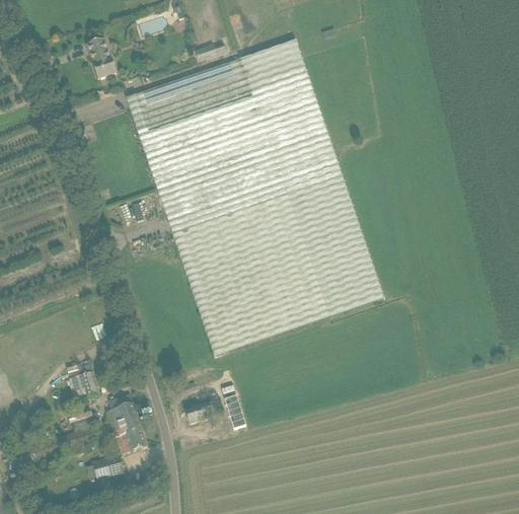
[(174,10),(176,11),(178,17),(184,15),(182,9),(181,9),(182,7),(181,3),(178,2),(180,1),(180,0),(173,0),(174,3),(173,6),(174,10)]
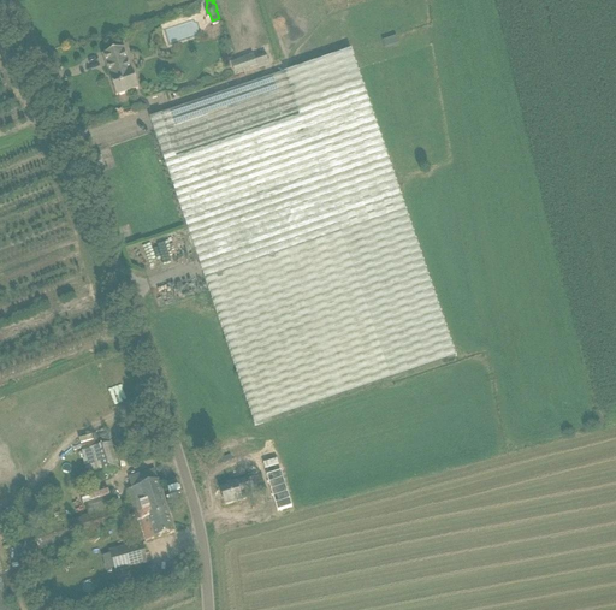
[(123,43),(102,49),(111,73),(110,73),(116,92),(138,83),(131,65),(130,65),(123,43)]
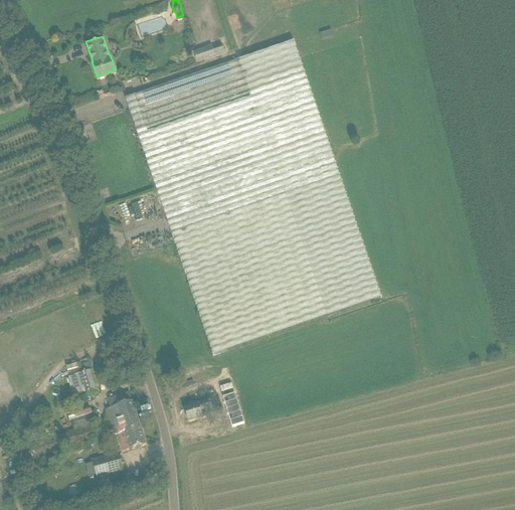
[(381,294),(294,38),(239,56),(134,92),(125,96),(212,352),(327,313),(381,294)]
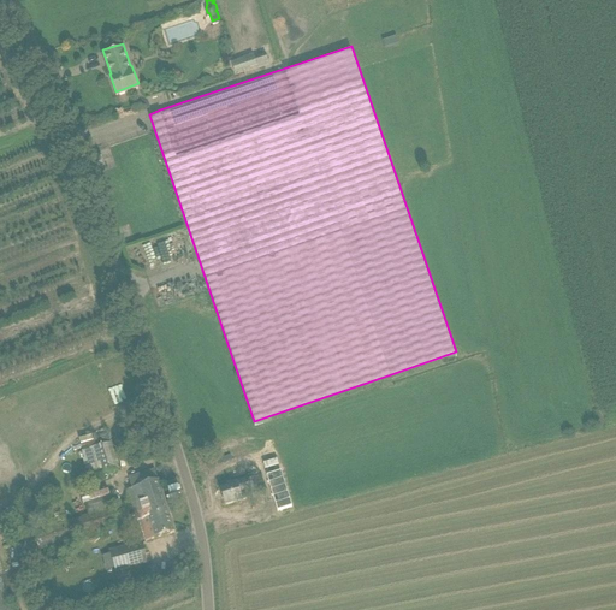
[(267,57),(265,49),(232,60),(235,67),(267,57)]
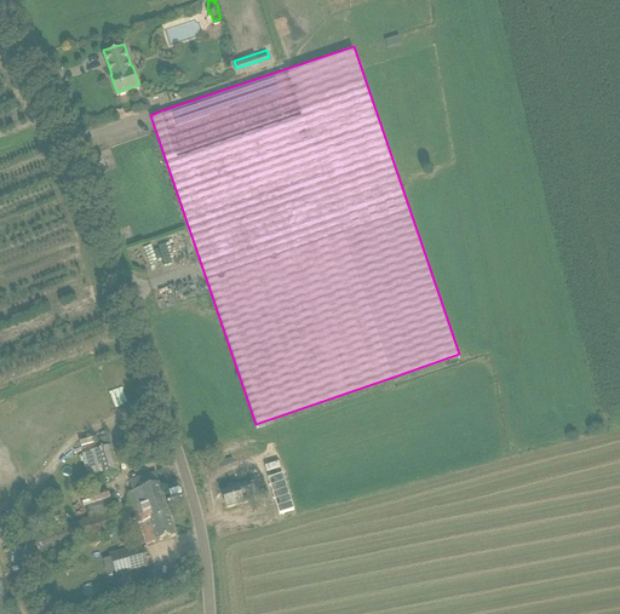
[(93,149),(97,166),(115,162),(113,145),(93,149)]
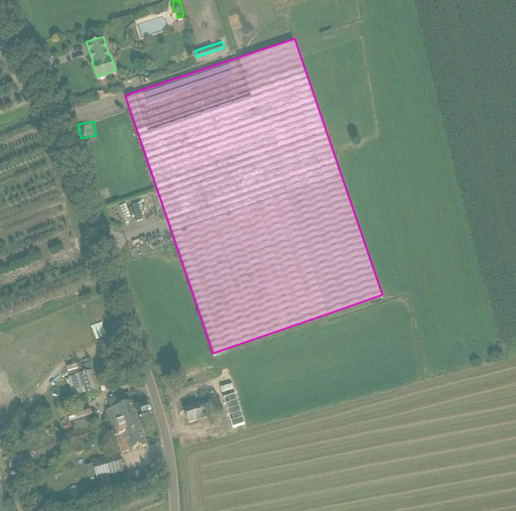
[(71,379),(70,380),(74,395),(98,389),(91,362),(68,369),(71,379)]
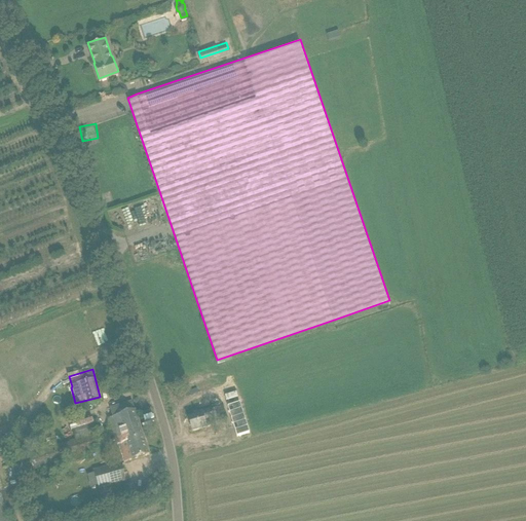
[(117,441),(118,441),(120,448),(123,458),(149,450),(132,397),(110,404),(113,413),(109,414),(112,423),(117,441)]
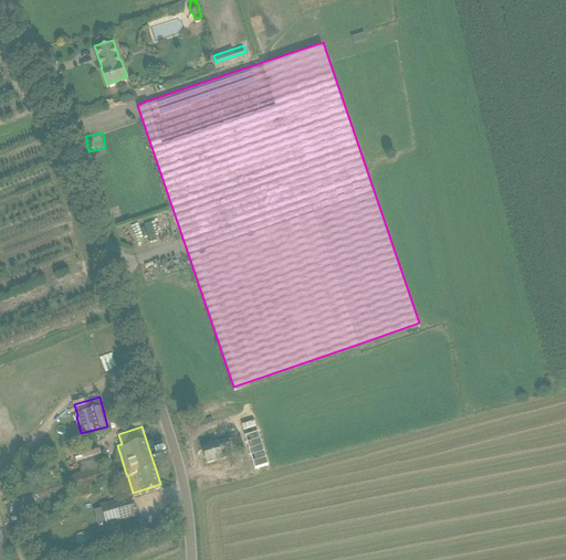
[(237,432),(229,434),(232,444),(240,442),(237,432)]
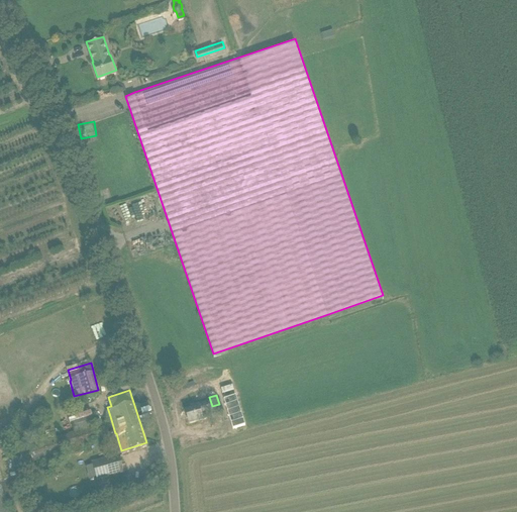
[(206,408),(212,406),(209,397),(200,400),(191,403),(191,405),(185,406),(189,420),(208,414),(206,408)]
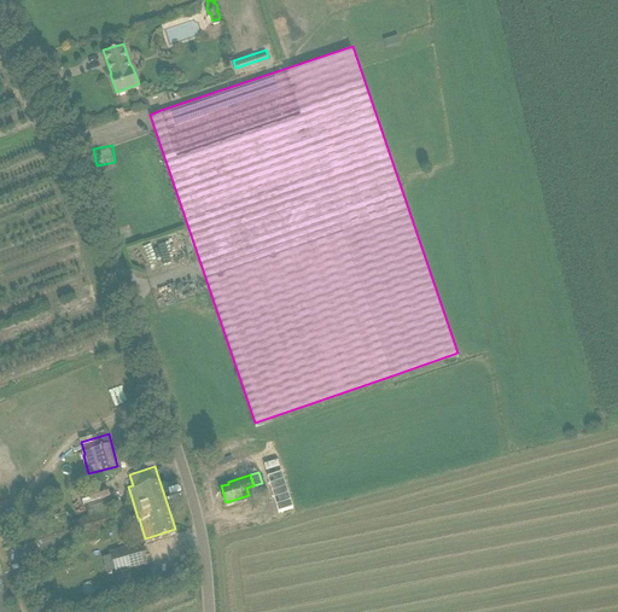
[(12,537),(18,554),(94,529),(127,518),(122,501),(114,505),(110,493),(86,501),(89,512),(87,513),(87,512),(12,537)]
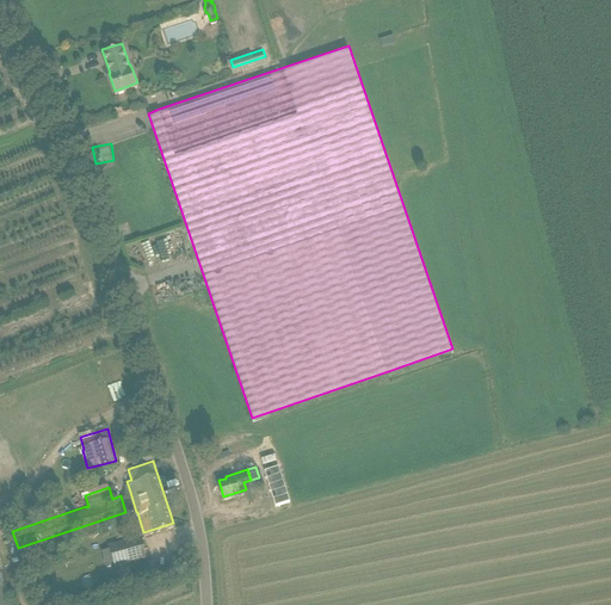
[(143,543),(140,532),(109,542),(115,562),(144,554),(141,544),(143,543)]
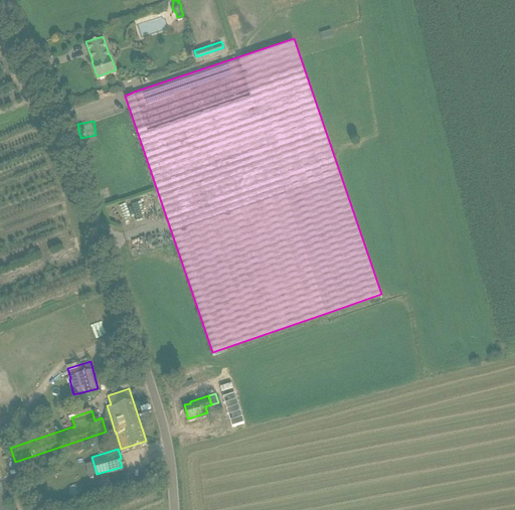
[(0,509),(11,509),(0,480),(0,509)]
